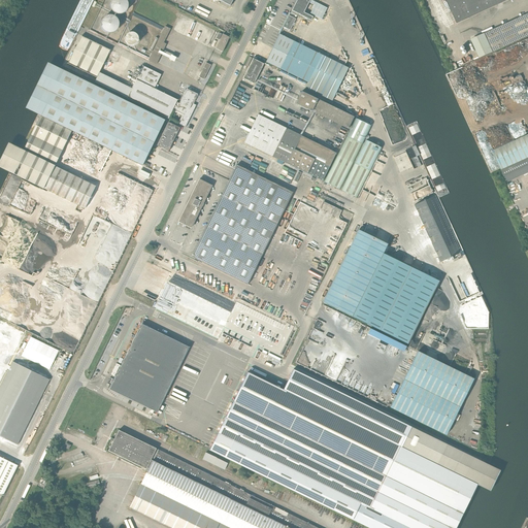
[(128,6),(128,5),(128,4),(127,4),(127,3),(127,2),(127,1),(126,1),(126,0),(125,0),(111,0),(111,1),(110,1),(110,2),(110,3),(110,4),(109,4),(109,5),(109,6),(109,7),(109,8),(110,8),(110,9),(110,10),(111,10),(111,11),(111,12),(112,12),(112,13),(113,13),(114,13),(114,14),(116,14),(117,14),(118,14),(118,15),(119,15),(120,15),(120,14),(121,14),(122,14),(123,14),(123,13),(124,13),(125,12),(126,11),(126,10),(127,10),(127,9),(127,8),(128,8),(128,7),(128,6)]
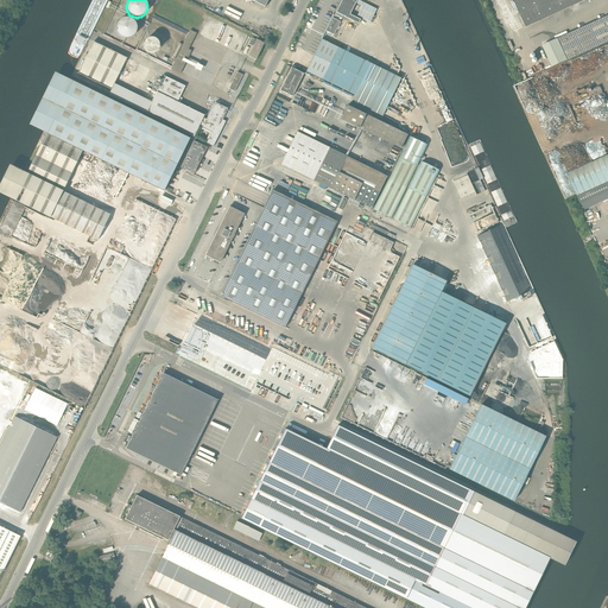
[(349,13),(355,2),(362,6),(358,14),(371,21),(377,10),(358,0),(341,0),(336,12),(347,18),(358,24),(360,19),(349,13)]
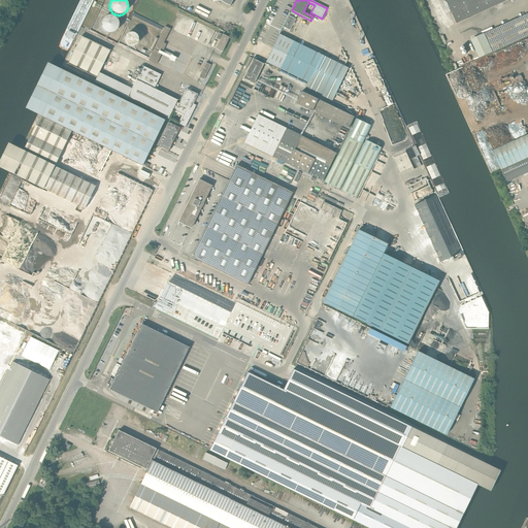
[(446,0),(457,24),(508,0),(446,0)]
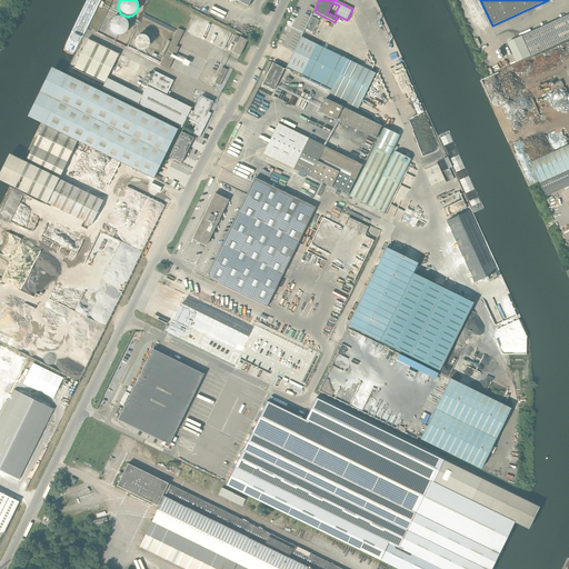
[(517,63),(531,57),(568,39),(568,13),(561,18),(521,37),(507,42),(517,63)]
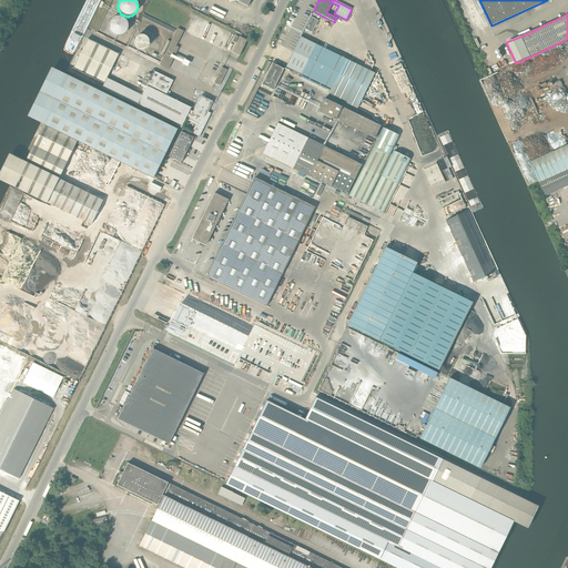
[(311,17),(305,28),(312,32),(317,20),(311,17)]
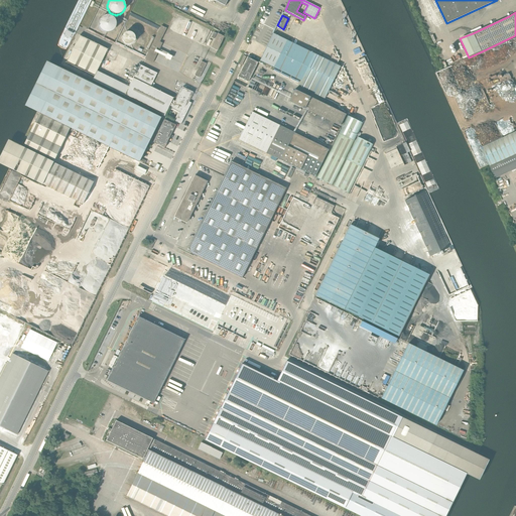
[(104,16),(103,16),(103,17),(102,17),(101,18),(100,19),(100,20),(99,20),(99,21),(99,22),(98,22),(98,23),(98,24),(98,25),(98,26),(98,27),(99,27),(99,28),(99,29),(100,29),(100,30),(101,30),(101,31),(102,31),(102,32),(103,32),(104,33),(105,33),(106,33),(107,33),(108,33),(109,33),(110,33),(110,32),(111,32),(112,32),(112,31),(113,31),(113,30),(114,30),(114,29),(115,29),(115,28),(115,27),(115,26),(116,25),(116,24),(116,23),(115,23),(115,22),(115,21),(115,20),(114,20),(114,19),(113,19),(113,18),(112,18),(112,17),(111,17),(110,16),(109,16),(108,16),(107,16),(106,16),(105,16),(104,16)]
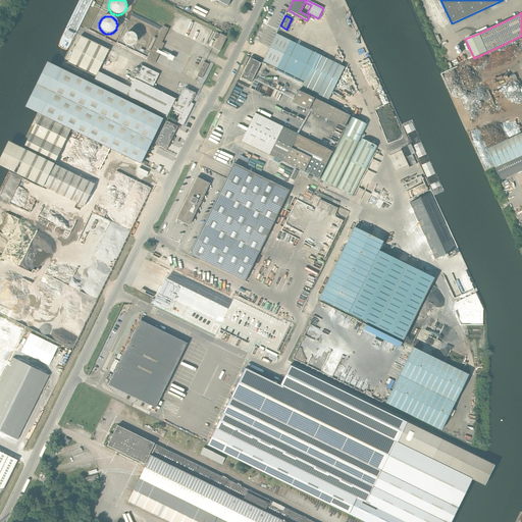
[(147,59),(152,62),(168,29),(163,27),(147,59)]
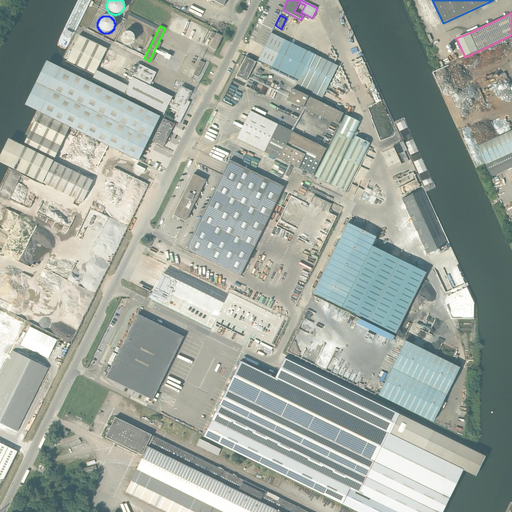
[(134,38),(134,37),(134,36),(134,35),(133,35),(133,34),(132,34),(132,33),(131,33),(131,32),(130,32),(129,32),(128,32),(127,32),(126,32),(125,32),(124,33),(123,33),(123,34),(122,34),(122,35),(122,36),(121,36),(121,37),(121,38),(121,39),(121,40),(122,40),(122,41),(122,42),(123,42),(123,43),(124,43),(124,44),(125,44),(126,44),(127,44),(127,45),(128,45),(129,44),(130,44),(131,44),(131,43),(132,43),(132,42),(133,42),(133,41),(134,41),(134,40),(134,39),(134,38)]
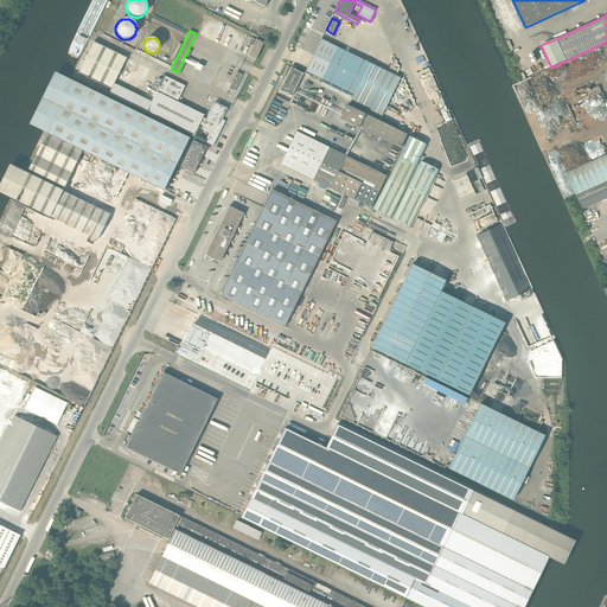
[(248,56),(255,59),(263,43),(256,39),(251,49),(249,55),(248,56)]
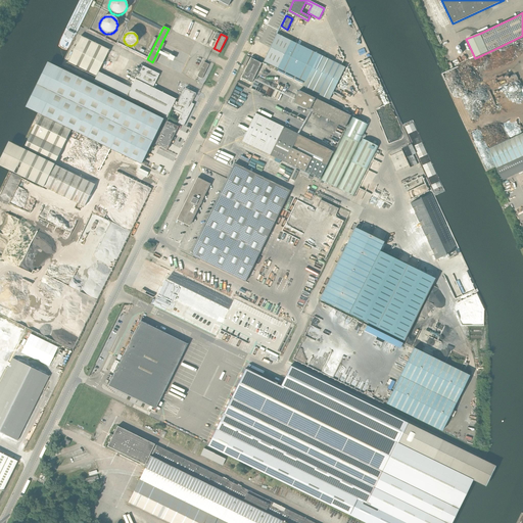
[(351,109),(358,96),(344,67),(277,34),(264,61),(304,82),(301,87),(328,100),(329,99),(351,109)]
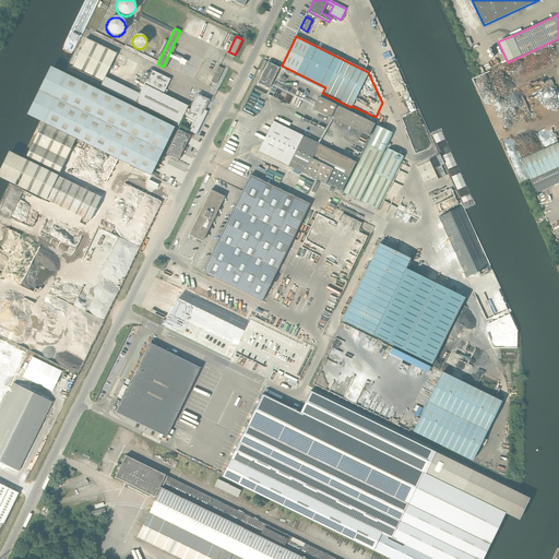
[(73,68),(103,83),(117,54),(87,38),(73,68)]
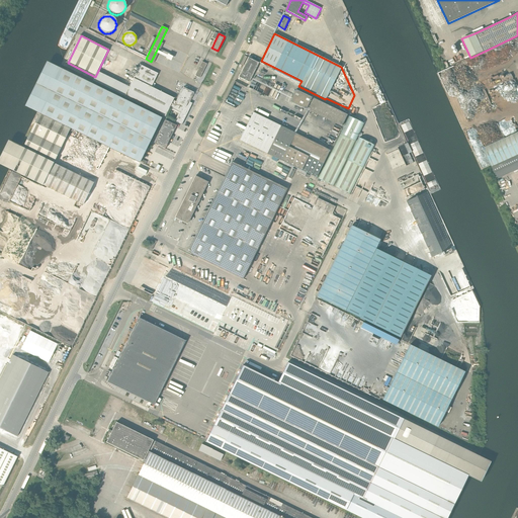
[(238,77),(249,82),(259,63),(248,57),(238,77)]
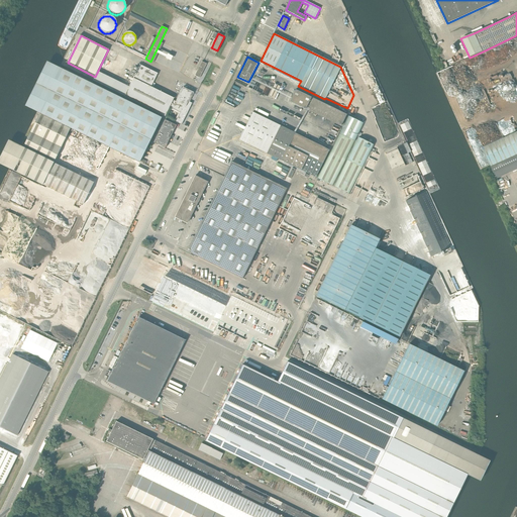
[(195,76),(200,78),(206,64),(202,62),(195,76)]
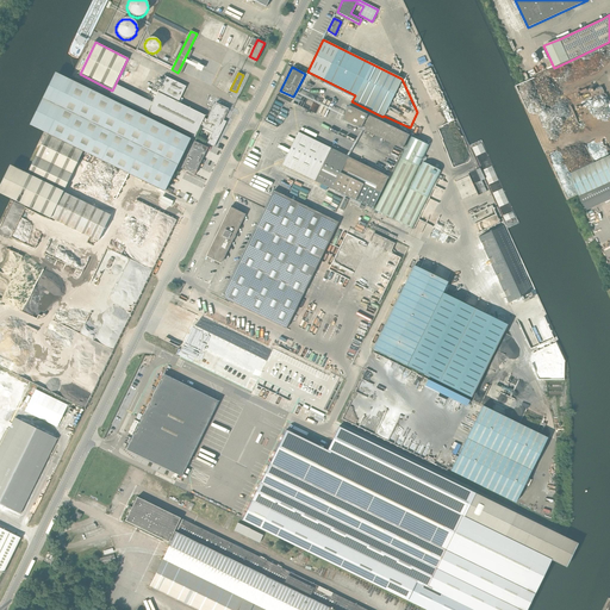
[(29,126),(47,135),(70,85),(53,76),(29,126)]
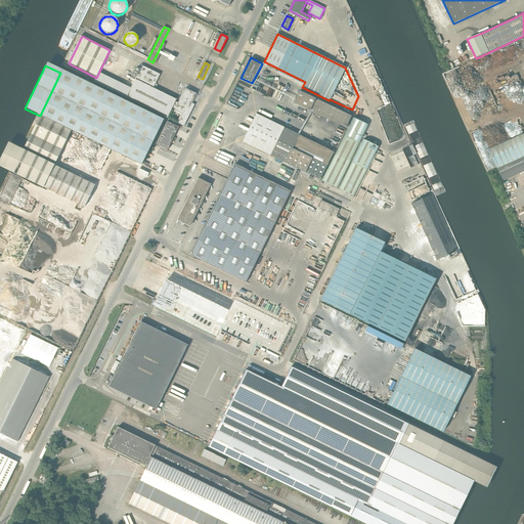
[(167,118),(172,108),(183,115),(178,123),(184,126),(188,117),(191,111),(190,111),(191,108),(190,107),(188,106),(194,94),(185,89),(179,103),(175,101),(176,99),(153,88),(160,75),(141,66),(126,97),(167,118)]
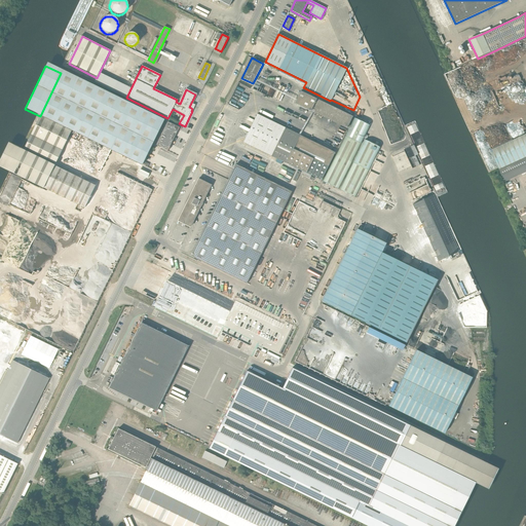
[(142,165),(144,161),(162,123),(61,73),(40,116),(142,165)]
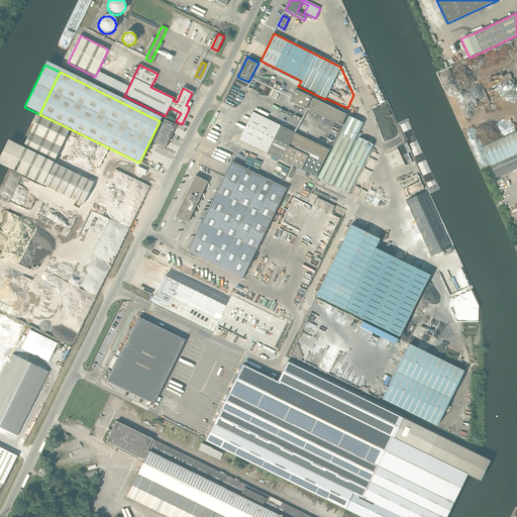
[(339,127),(345,115),(295,90),(289,102),(339,127)]
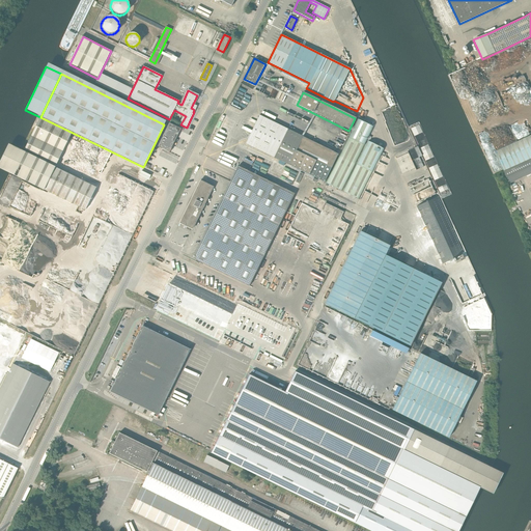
[(323,182),(337,154),(258,114),(245,143),(273,157),(323,182)]
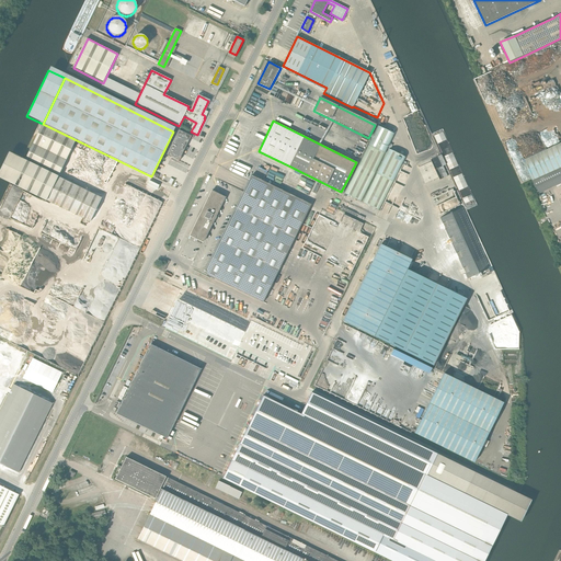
[(361,202),(363,195),(393,134),(378,126),(368,144),(344,193),(361,202)]
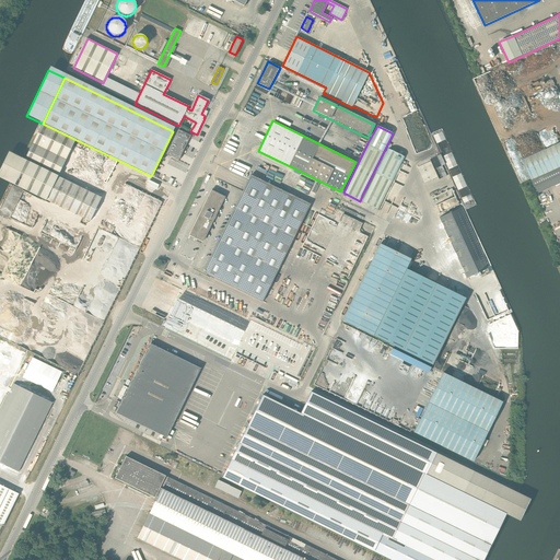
[(178,130),(173,142),(166,154),(178,161),(185,148),(190,136),(178,130)]
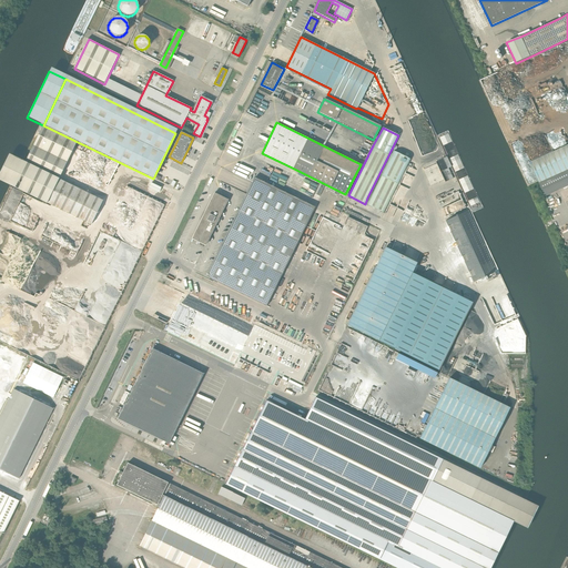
[(539,183),(567,170),(567,144),(530,162),(539,183)]
